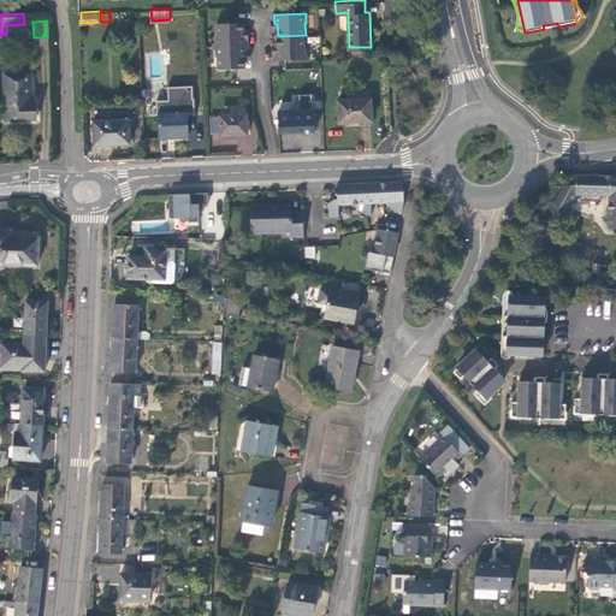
[(217,41),(217,45),(249,43),(248,33),(243,34),(243,21),(218,22),(218,35),(217,35),(217,41)]
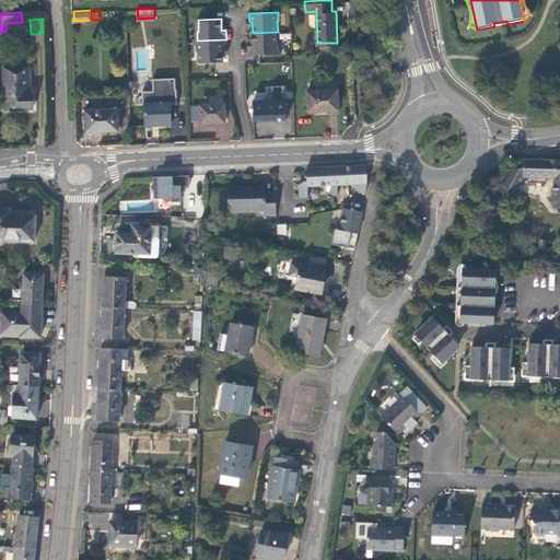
[(278,44),(278,32),(253,33),(253,44),(251,44),(251,55),(280,54),(280,50),(279,44),(278,44)]
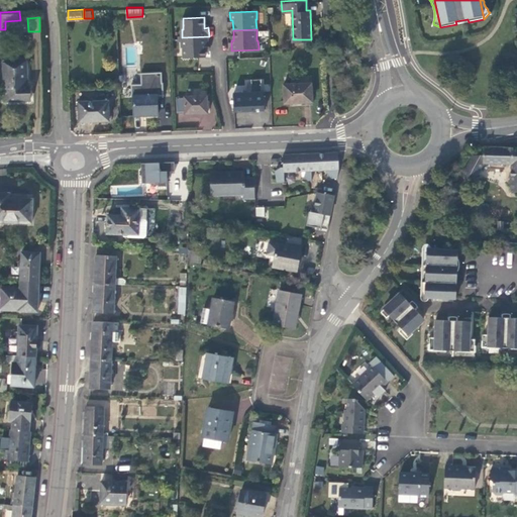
[(209,44),(209,36),(182,37),(182,40),(182,46),(184,46),(184,57),(206,56),(206,45),(209,44)]
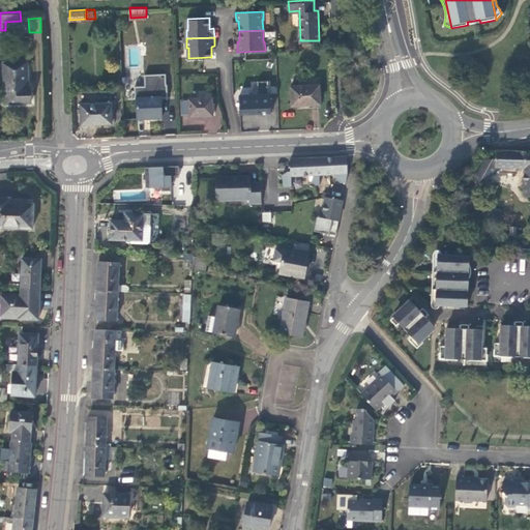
[(28,62),(5,63),(7,98),(20,98),(32,97),(32,88),(27,88),(27,84),(29,84),(28,62)]
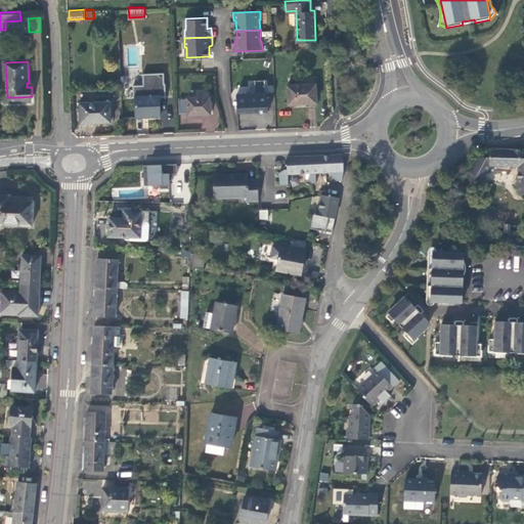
[(148,117),(161,117),(161,95),(167,95),(166,82),(165,82),(165,72),(143,73),(144,84),(134,84),(134,97),(136,97),(137,118),(148,117)]
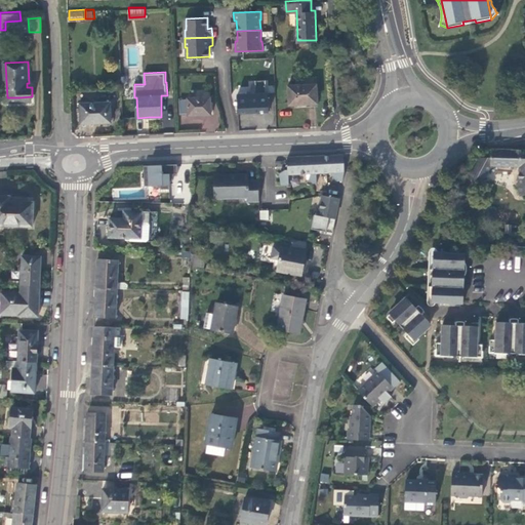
[(317,84),(289,86),(290,106),(300,105),(306,105),(306,104),(318,103),(317,84)]
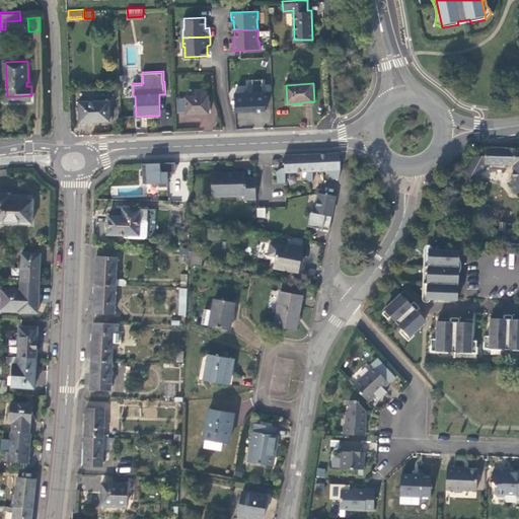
[(266,92),(236,93),(236,112),(267,110),(266,92)]
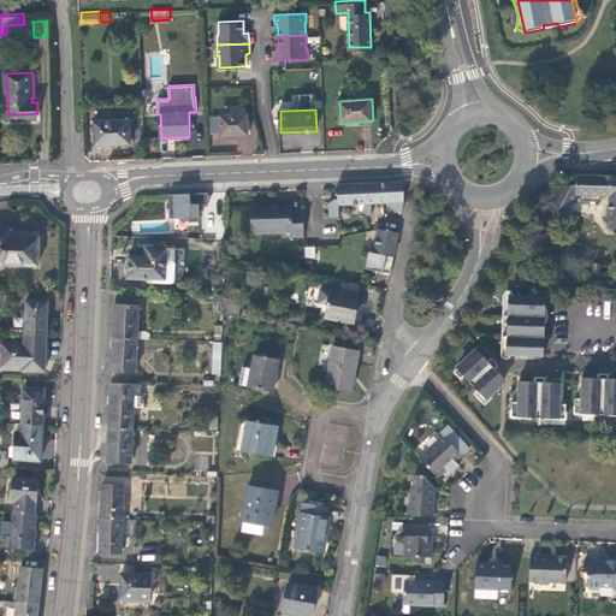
[(248,114),(223,116),(223,117),(224,132),(224,136),(249,135),(248,114)]
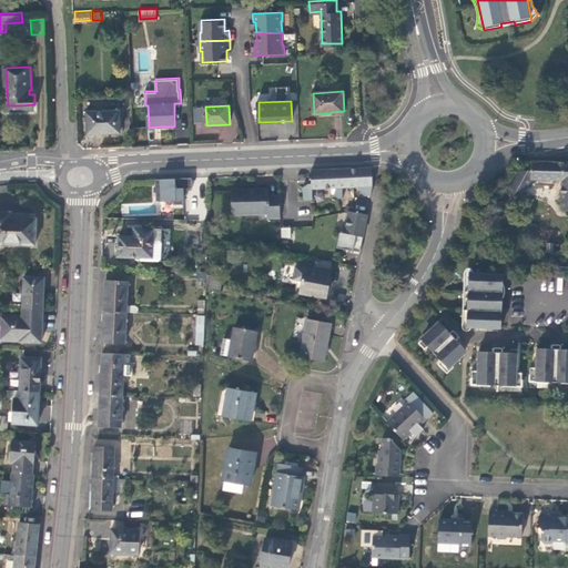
[(198,122),(206,122),(205,108),(196,109),(198,122)]
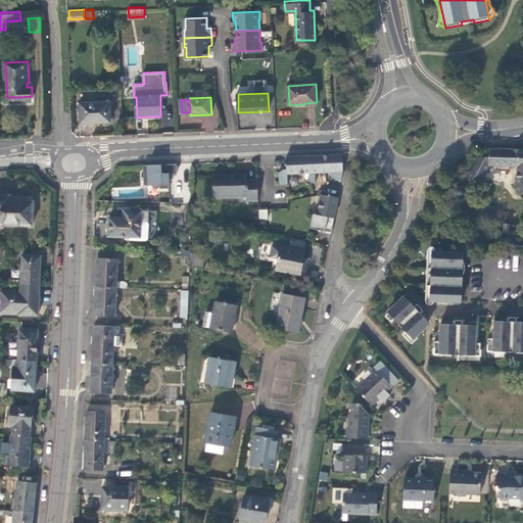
[(110,102),(81,103),(82,124),(94,123),(111,122),(110,102)]
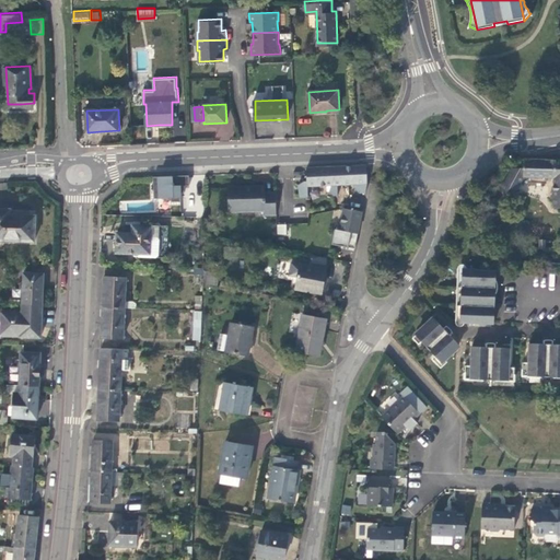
[(559,160),(524,160),(524,167),(513,167),(502,191),(515,196),(524,175),(553,177),(553,207),(559,207),(559,160)]
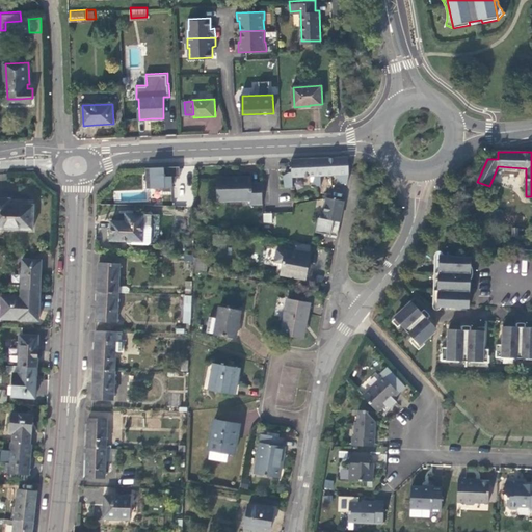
[(346,182),(348,173),(347,157),(309,158),(309,175),(314,175),(313,181),(317,185),(320,185),(320,174),(334,174),(340,182),(346,182)]
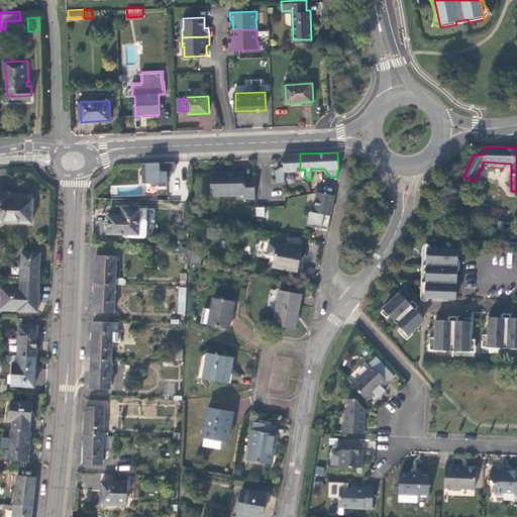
[(285,171),(300,170),(300,153),(283,154),(284,167),(281,167),(276,171),(278,181),(286,181),(285,171)]
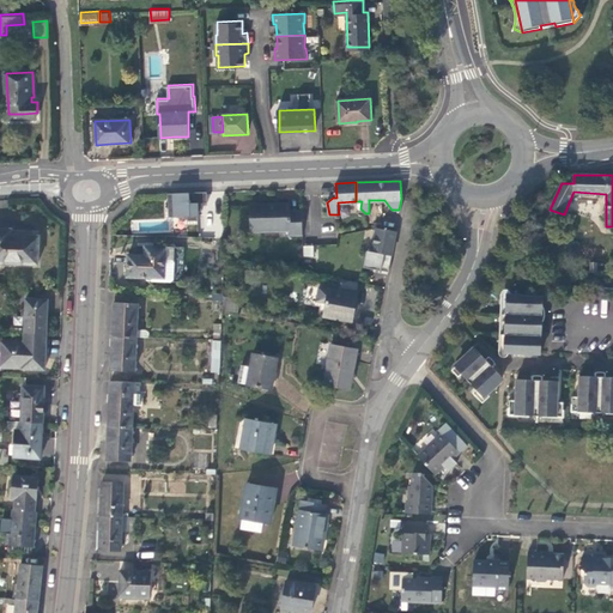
[(206,193),(167,194),(168,218),(186,218),(186,223),(196,222),(196,212),(200,212),(200,204),(206,204),(206,193)]
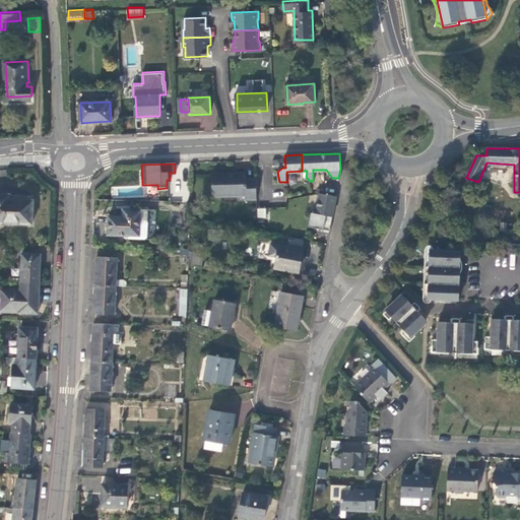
[(211,173),(212,192),(212,194),(246,194),(246,198),(256,197),(256,190),(256,189),(256,179),(245,179),(245,172),(240,172),(211,173)]
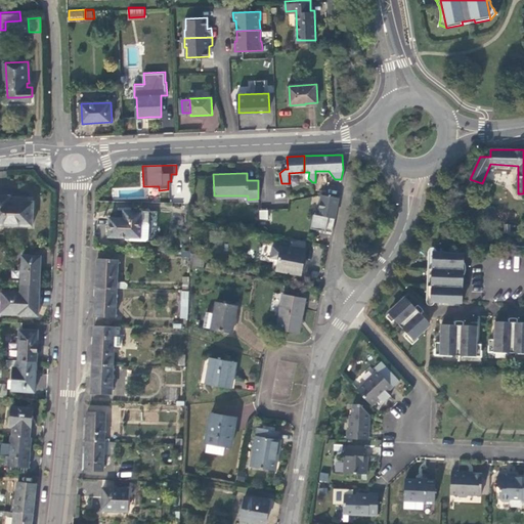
[(319,193),(314,220),(312,228),(313,230),(314,230),(315,231),(317,230),(318,229),(331,231),(334,214),(338,197),(319,193)]
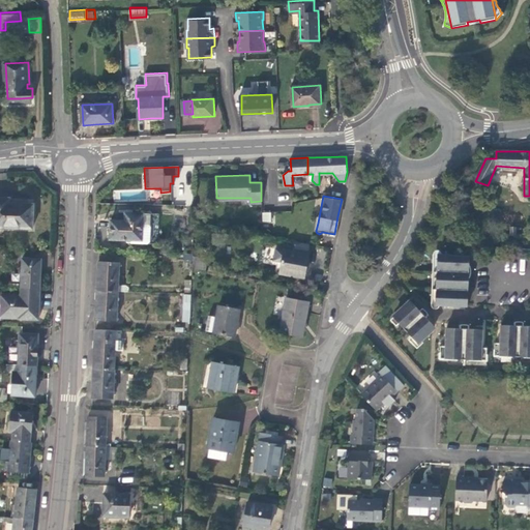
[(0,227),(31,230),(32,216),(33,205),(9,203),(9,198),(0,197),(0,227)]
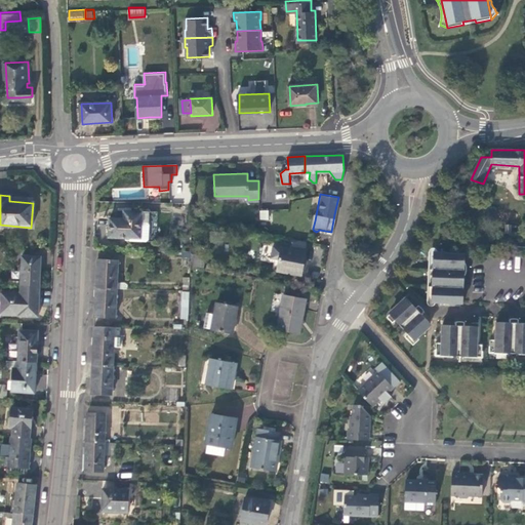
[(140,211),(139,211),(122,210),(122,218),(108,218),(108,227),(107,237),(124,237),(123,240),(147,241),(148,223),(139,221),(140,211)]
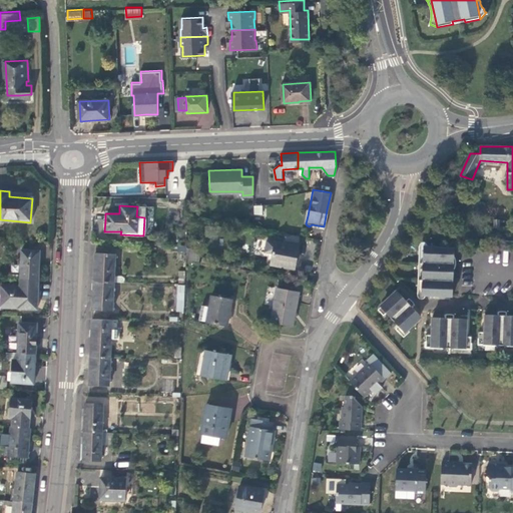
[(253,214),(262,215),(263,206),(254,205),(253,214)]
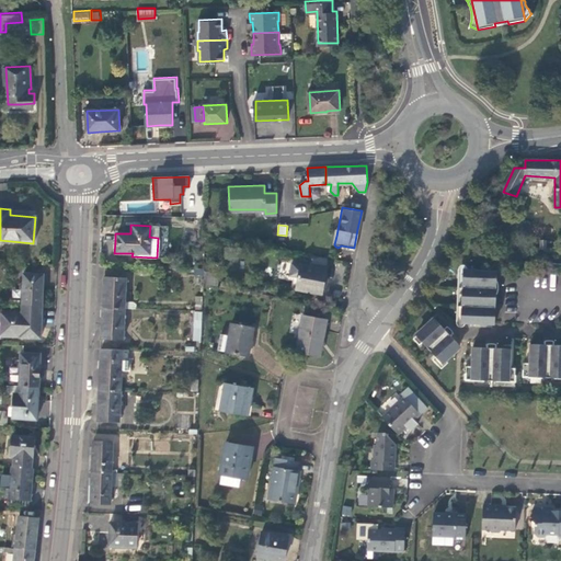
[(323,273),(327,258),(312,254),(310,265),(295,263),(289,287),(320,293),(323,273)]
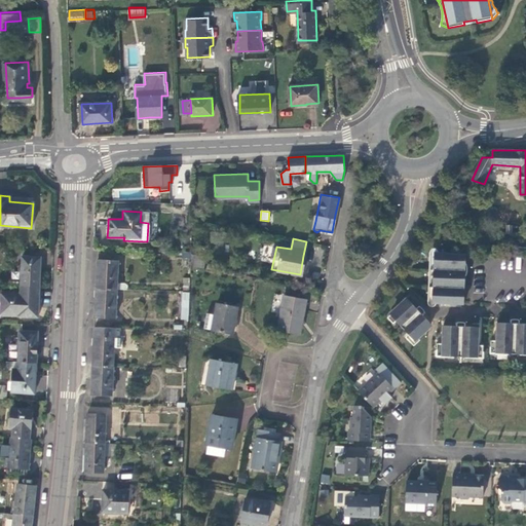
[(182,290),(189,290),(190,265),(191,253),(176,253),(176,257),(183,257),(182,290)]
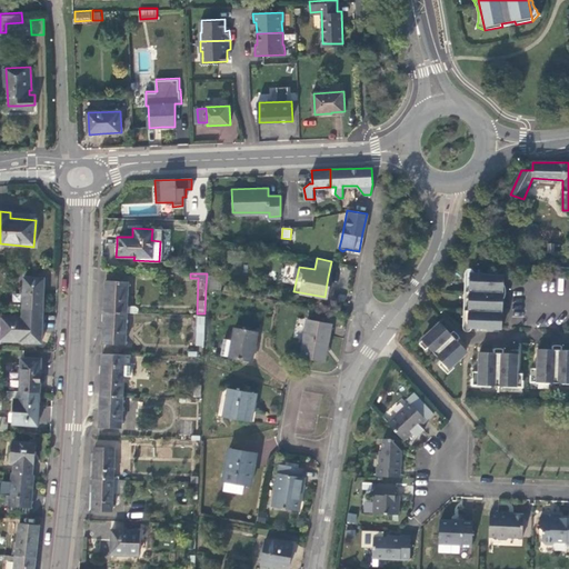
[(503,303),(505,275),(483,273),(470,273),(468,328),(471,328),(471,329),(479,329),(479,328),(502,329),(503,303)]
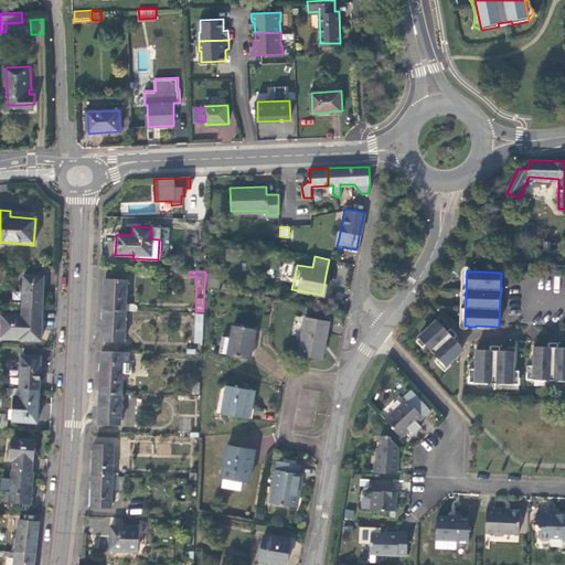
[(24,276),(22,307),(43,307),(44,290),(44,277),(24,276)]
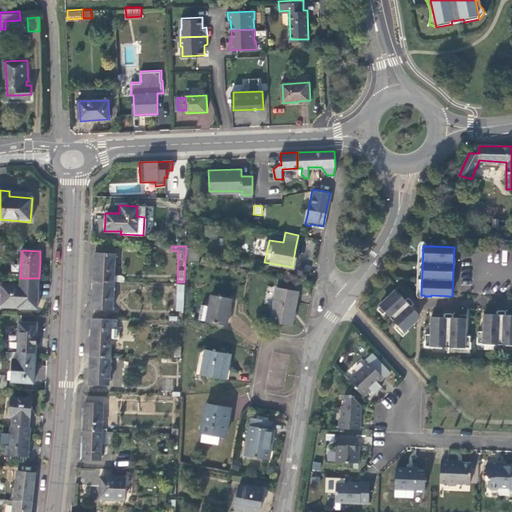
[(114,253),(94,252),(94,267),(93,281),(113,281),(122,282),(122,278),(120,276),(115,276),(113,278),(114,253)]
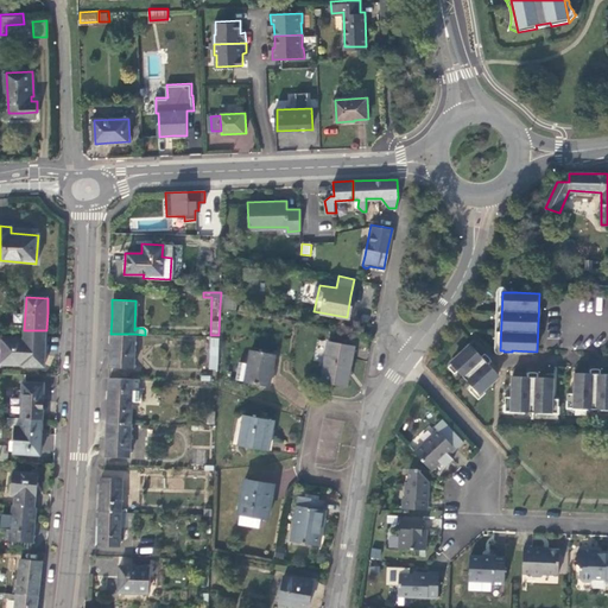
[(45,347),(46,330),(24,330),(24,337),(0,336),(0,362),(23,363),(23,365),(44,366),(45,347)]
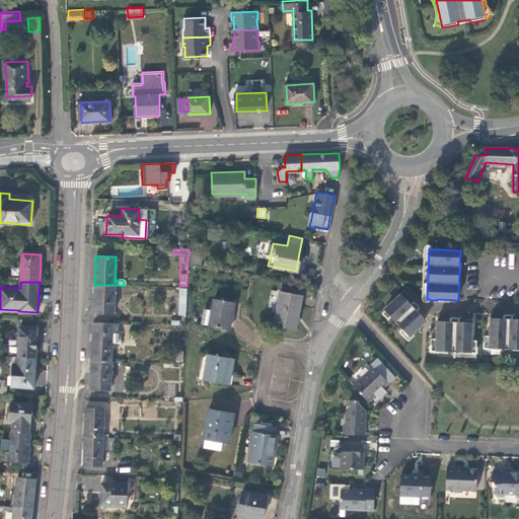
[(114,314),(115,285),(94,285),(94,298),(93,313),(114,314)]
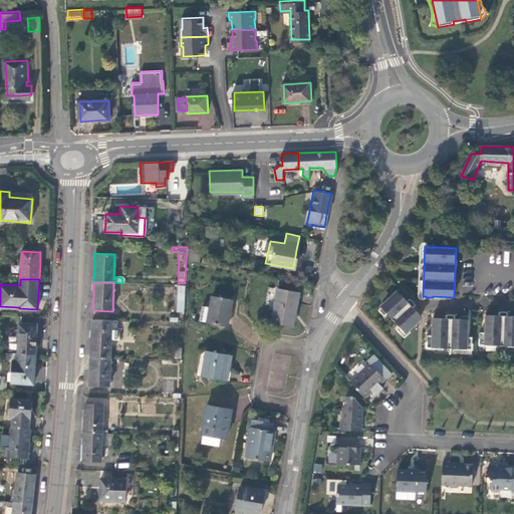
[(299,292),(277,288),(271,322),(290,326),(293,312),(294,305),(296,305),(299,292)]
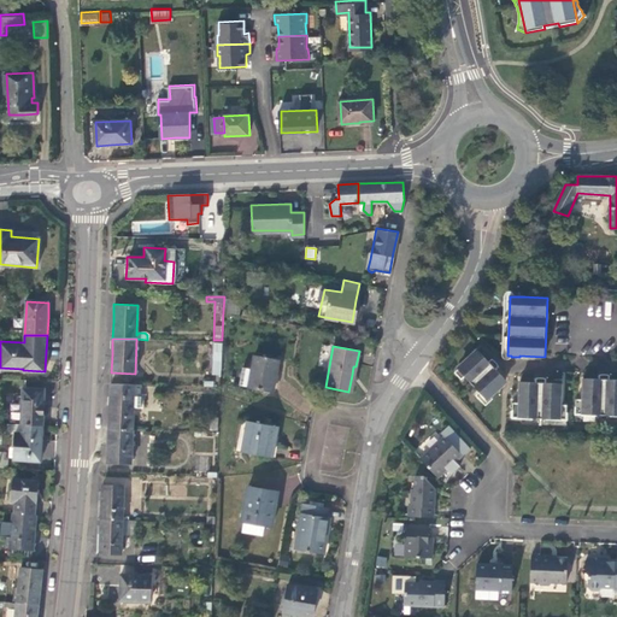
[(486,399),(506,381),(495,369),(499,365),(495,362),(493,360),(491,363),(479,351),(459,370),(486,399)]
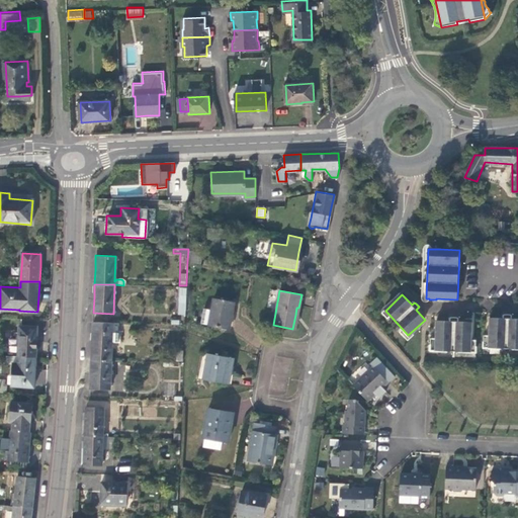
[(231,317),(234,304),(213,299),(210,311),(203,309),(200,324),(229,329),(231,317)]
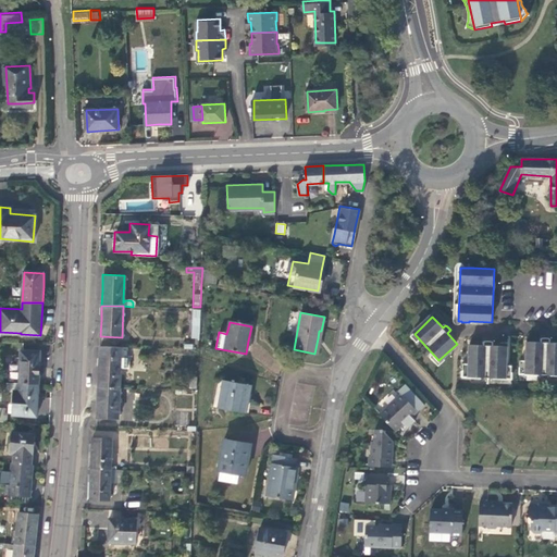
[(521,373),(556,373),(556,342),(548,342),(548,339),(545,339),(543,339),(543,342),(527,342),(527,360),(521,360),(521,373)]
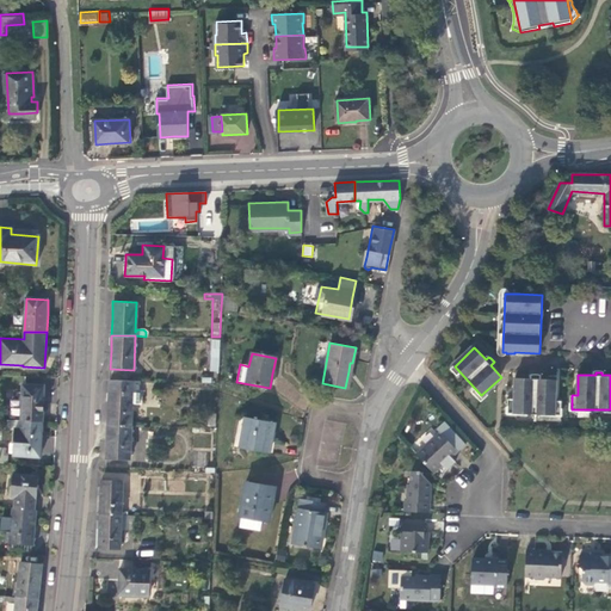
[(508,413),(561,415),(562,401),(556,401),(557,380),(539,380),(539,376),(537,376),(535,376),(534,378),(517,378),(516,399),(510,399),(508,413)]
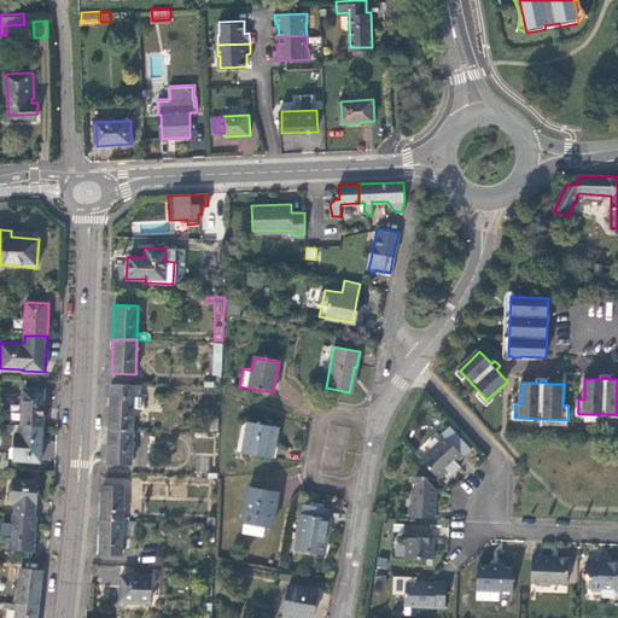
[(140,406),(141,385),(111,384),(110,406),(109,430),(133,431),(134,406),(140,406)]
